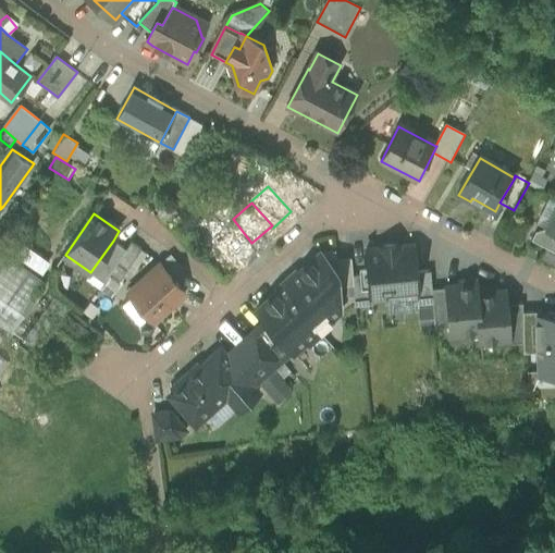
[(233,219),(229,214),(209,232),(233,260),(227,266),(235,273),(259,252),(251,243),(233,219)]
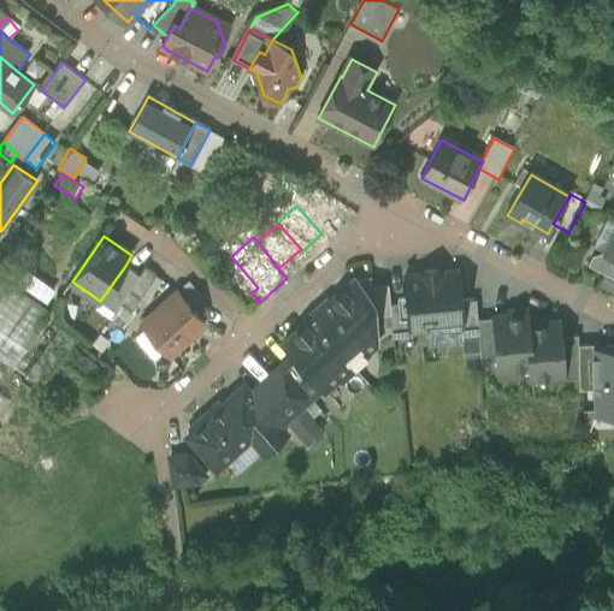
[(310,259),(302,251),(301,249),(278,268),(287,278),(310,259)]
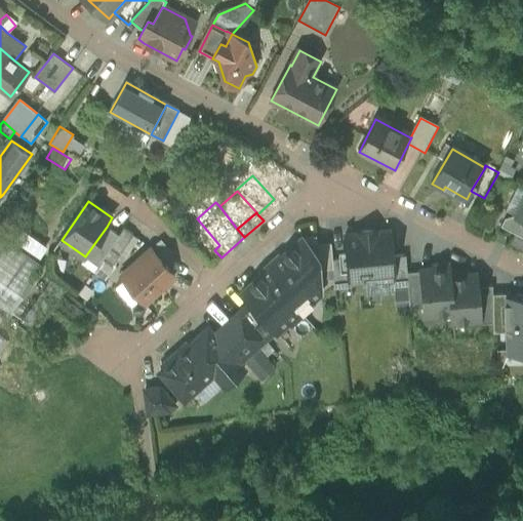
[(522,222),(517,219),(517,218),(515,217),(506,221),(501,228),(522,239),(522,222)]
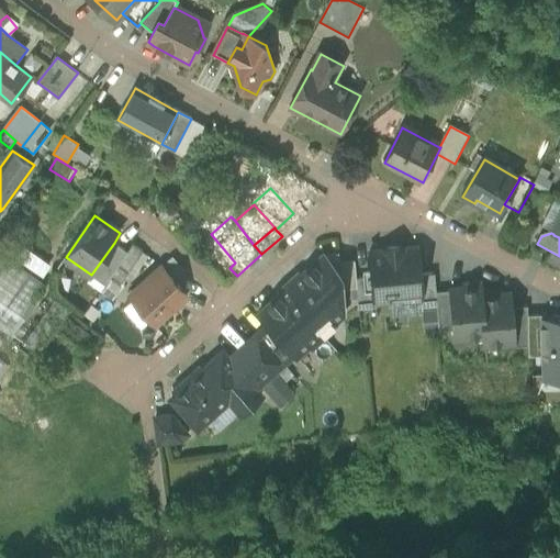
[(114,243),(91,275),(105,285),(111,277),(129,252),(114,243)]
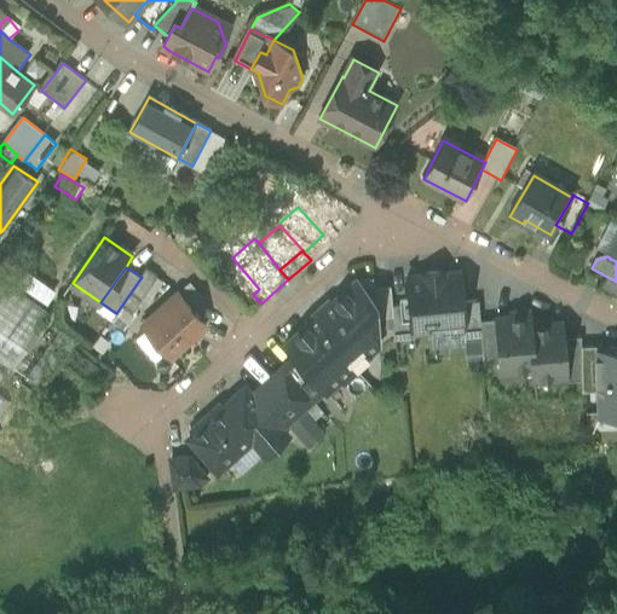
[(22,270),(13,282),(55,310),(63,296),(22,270)]
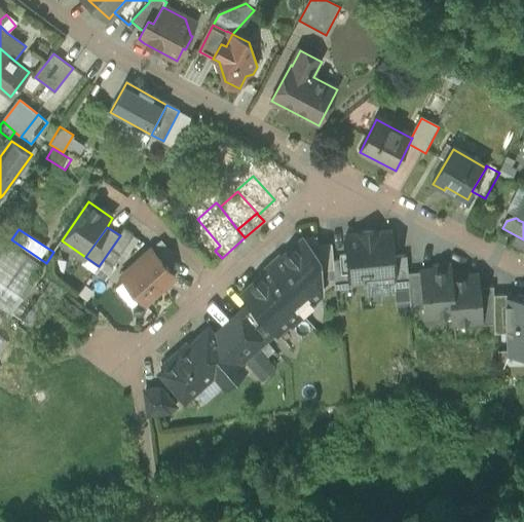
[(120,235),(104,259),(113,266),(135,236),(124,229),(120,235)]
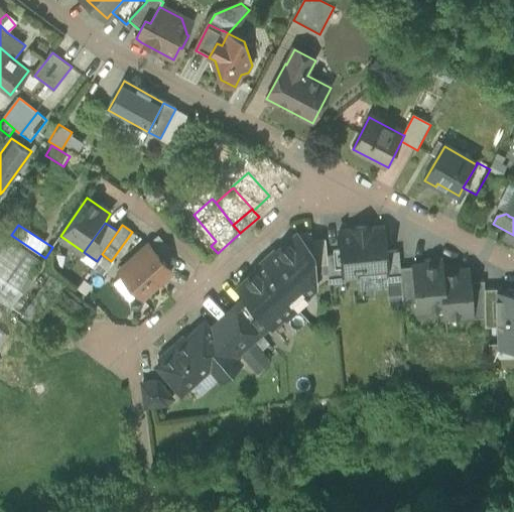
[(384,229),(369,231),(369,228),(355,230),(355,232),(340,233),(342,255),(344,275),(345,275),(387,272),(388,271),(387,253),(384,229)]
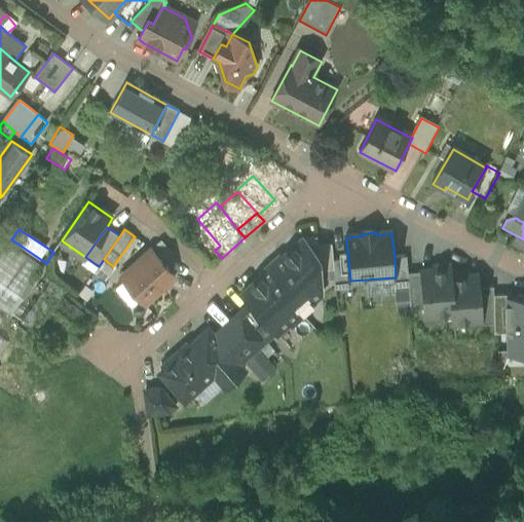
[(0,306),(10,313),(43,266),(0,235),(0,306)]
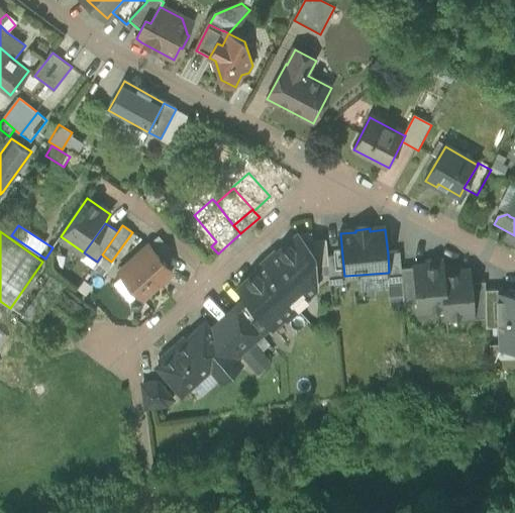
[(327,240),(313,241),(312,233),(303,234),(300,236),(314,252),(315,267),(328,266),(327,257),(328,257),(327,240)]
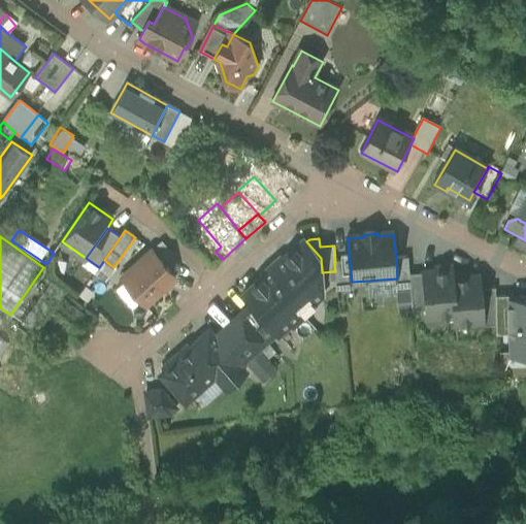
[(305,241),(285,260),(284,259),(276,266),(274,268),(305,318),(318,307),(315,303),(324,295),(322,272),(321,258),(306,241),(305,241)]
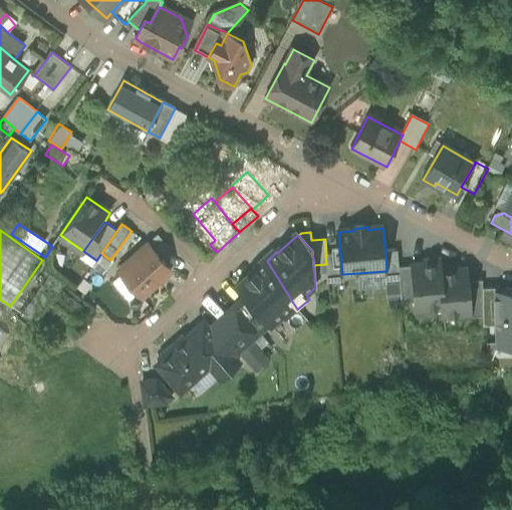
[(172,270),(150,245),(119,271),(142,297),(172,270)]
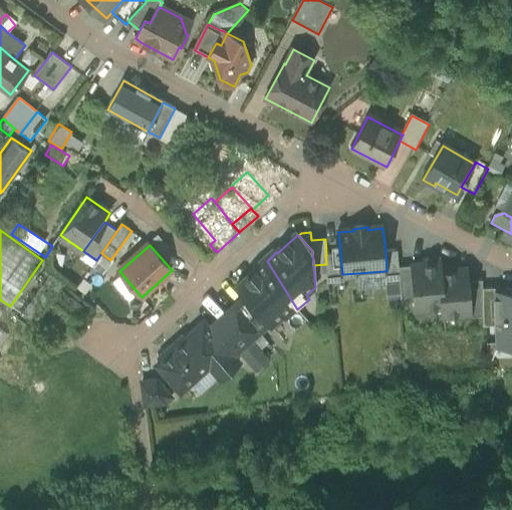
[(398,251),(386,252),(387,270),(386,271),(387,284),(401,283),(400,268),(398,251)]
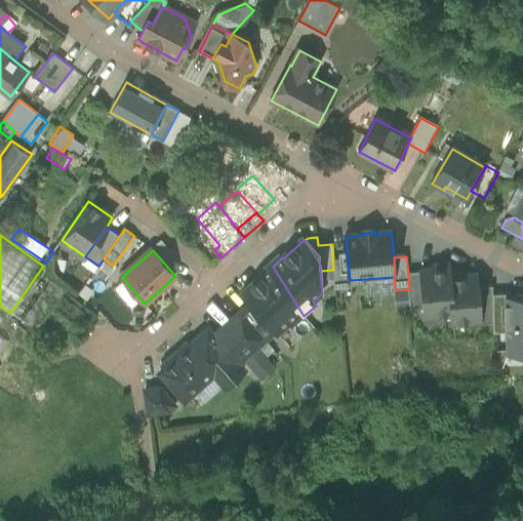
[(333,261),(332,261),(333,270),(335,289),(352,288),(351,280),(350,280),(348,259),(333,261)]
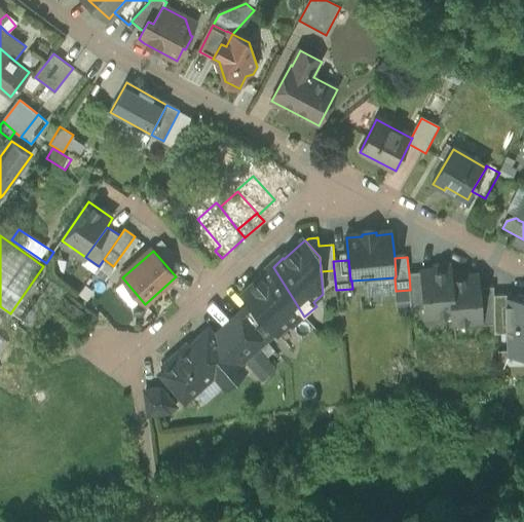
[(442,270),(422,272),(422,273),(425,310),(426,319),(453,315),(450,275),(451,275),(450,266),(442,267),(442,270)]
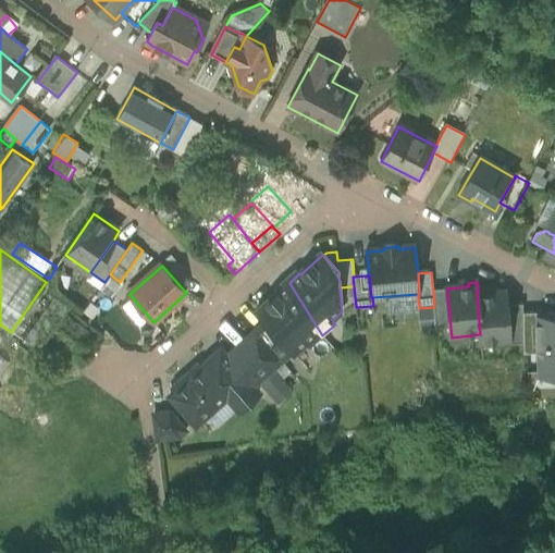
[(322,335),(290,283),(287,285),(286,284),(279,292),(280,292),(257,312),(267,323),(293,352),(294,354),(307,342),(310,346),(322,335)]
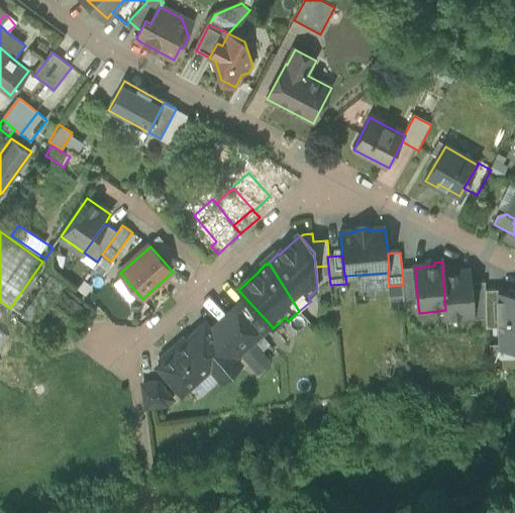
[(415,269),(402,270),(403,285),(405,306),(418,305),(415,269)]
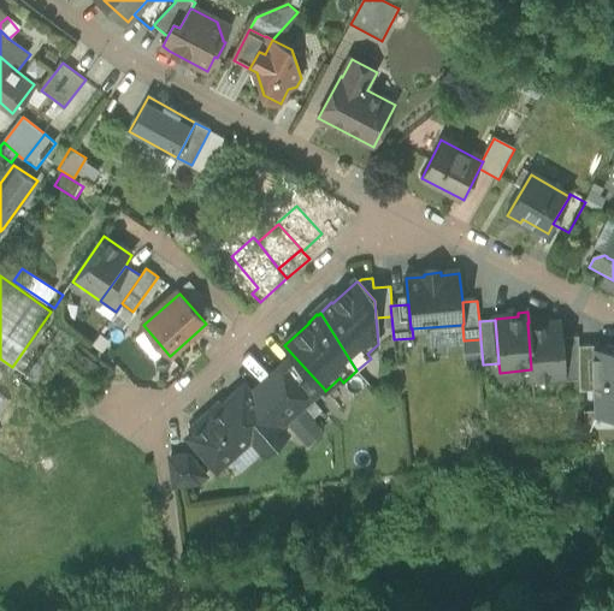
[(560,324),(536,326),(536,322),(529,322),(527,322),(531,369),(531,380),(564,378),(565,378),(561,339),(560,324)]
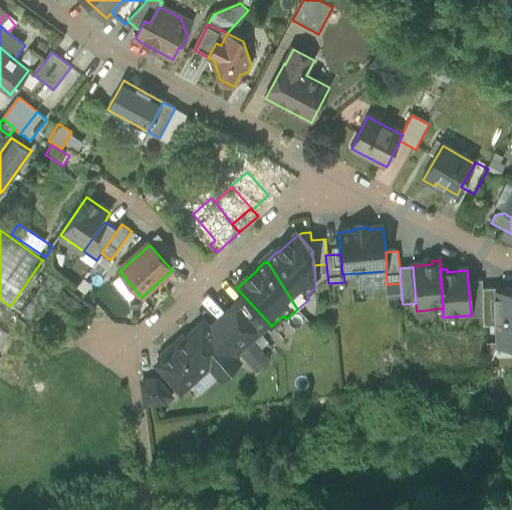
[(64,285),(51,275),(22,313),(35,323),(45,311),(60,291),(64,285)]
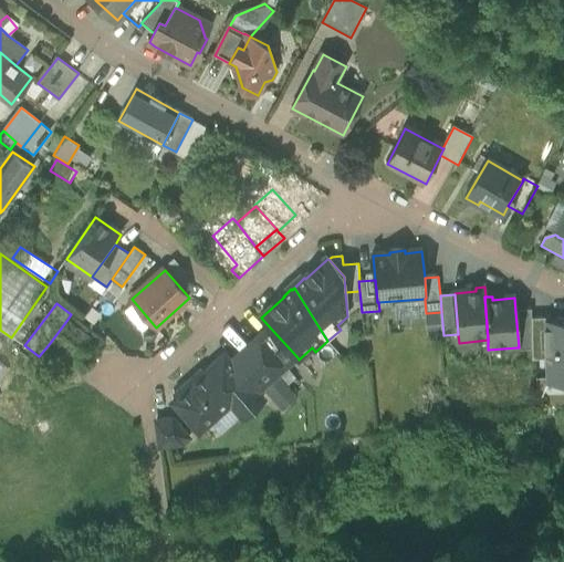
[(532,311),(515,312),(519,347),(518,347),(518,352),(533,351),(532,320),(532,311)]
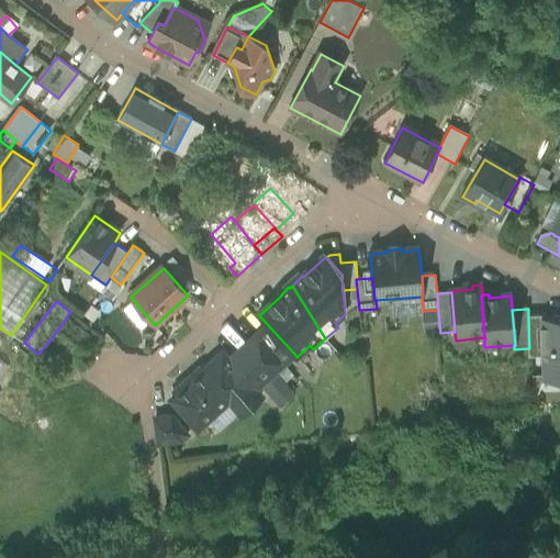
[(549,316),(528,317),(529,348),(529,355),(529,358),(542,358),(541,319),(549,319),(549,316)]
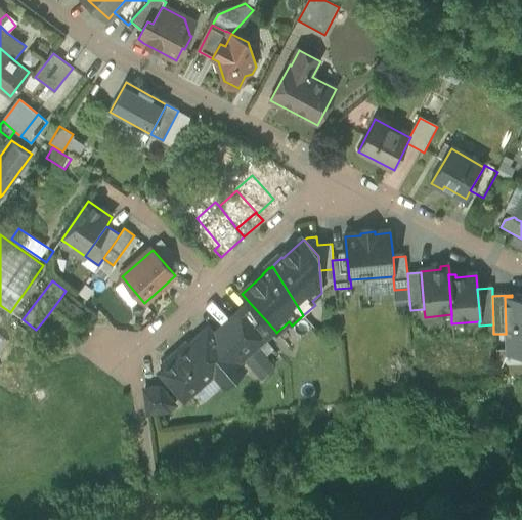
[(521,297),(512,297),(505,297),(506,334),(506,355),(521,354),(521,297)]
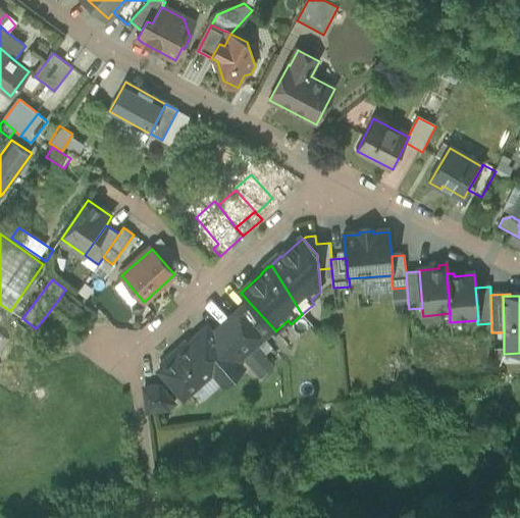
[(274,329),(250,303),(240,311),(264,339),(274,329)]
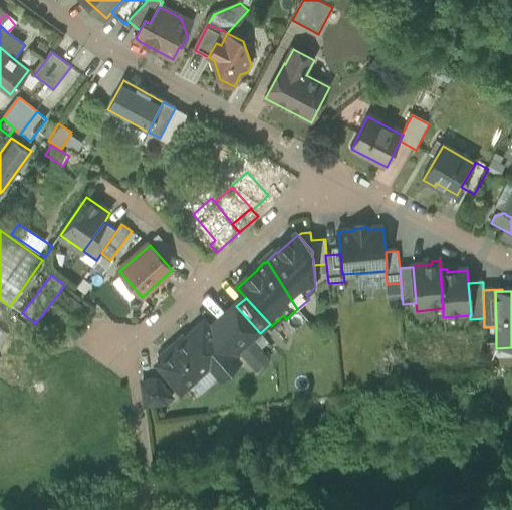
[(260,333),(236,306),(215,325),(239,352),(260,333)]
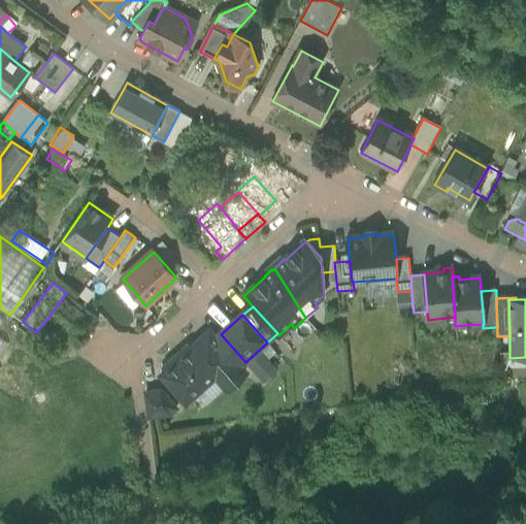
[(247,373),(210,332),(179,359),(174,357),(163,367),(164,372),(162,374),(186,401),(216,375),(228,389),(247,373)]
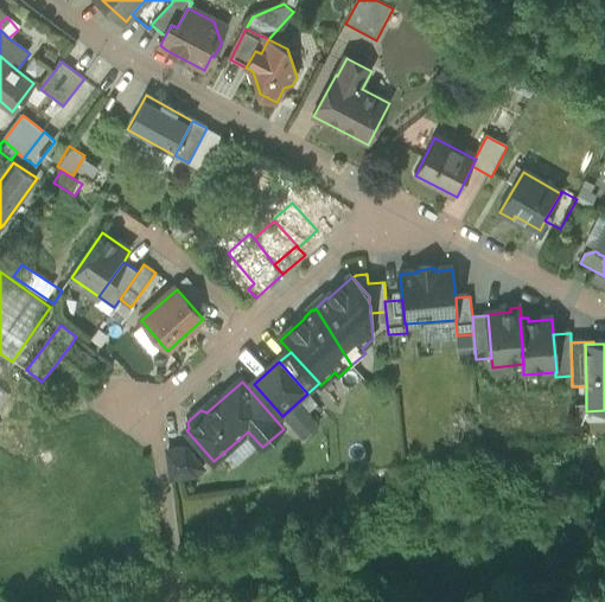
[(0,414),(11,399),(0,391),(0,414)]
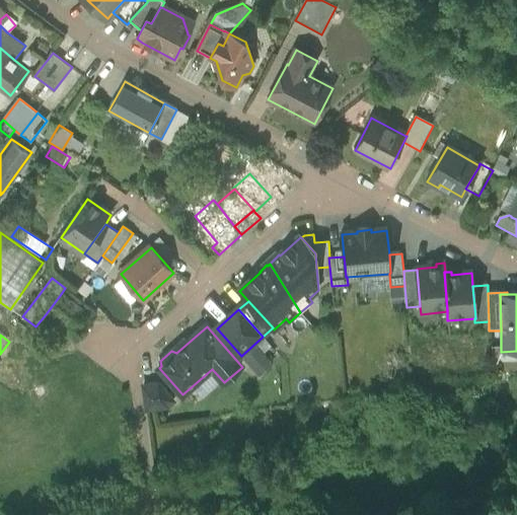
[(254,345),(242,356),(256,372),(269,362),(254,345)]
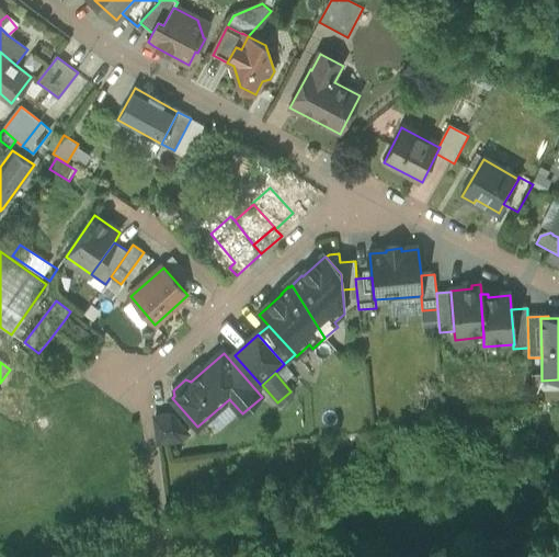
[(171,416),(156,418),(159,442),(182,440),(187,434),(171,416)]
